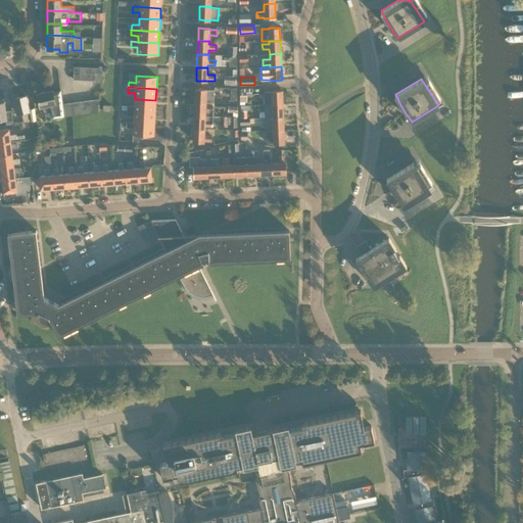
[(195,89),(195,102),(206,102),(214,103),(215,91),(206,91),(206,90),(195,89)]
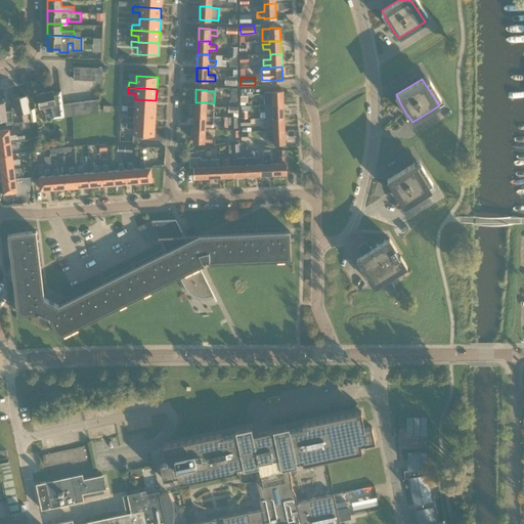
[(53,119),(63,116),(60,91),(53,92),(53,90),(37,93),(40,107),(50,105),(53,119)]
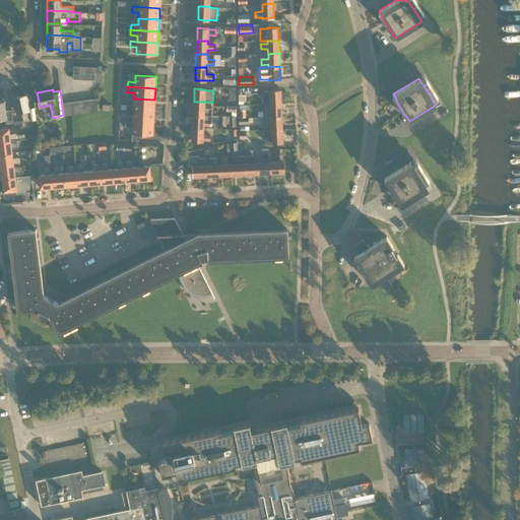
[(262,103),(281,103),(280,89),(269,90),(269,91),(259,91),(258,94),(258,98),(262,98),(262,103)]
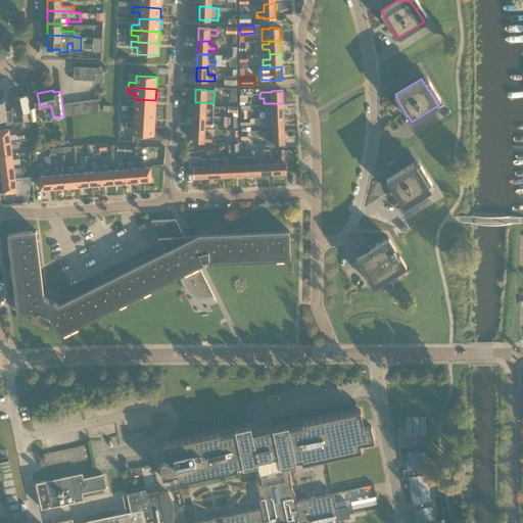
[(36,121),(34,108),(29,109),(26,96),(14,98),(17,113),(21,112),(24,122),(36,121)]
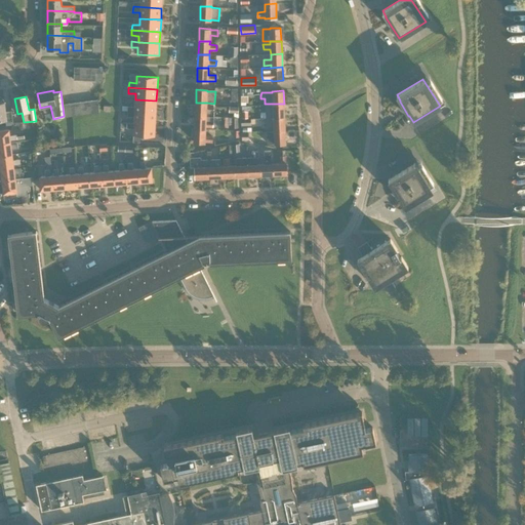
[(128,106),(127,111),(156,113),(156,101),(135,99),(134,106),(128,106)]
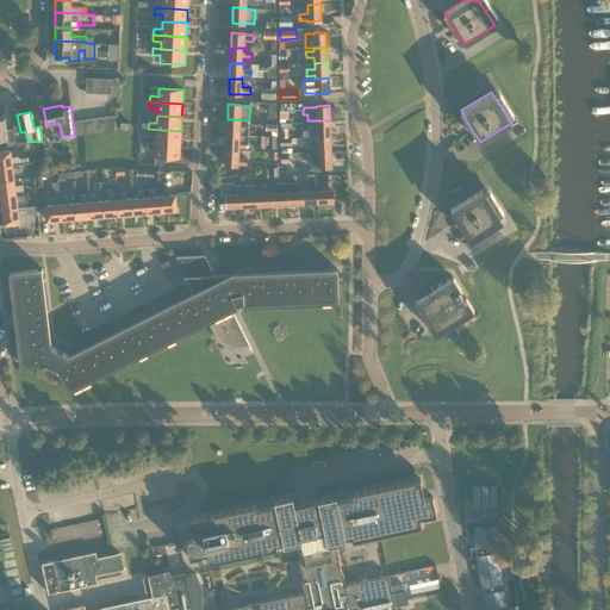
[(12,142),(12,144),(16,143),(13,129),(6,130),(5,119),(0,119),(0,139),(6,139),(6,143),(12,142)]
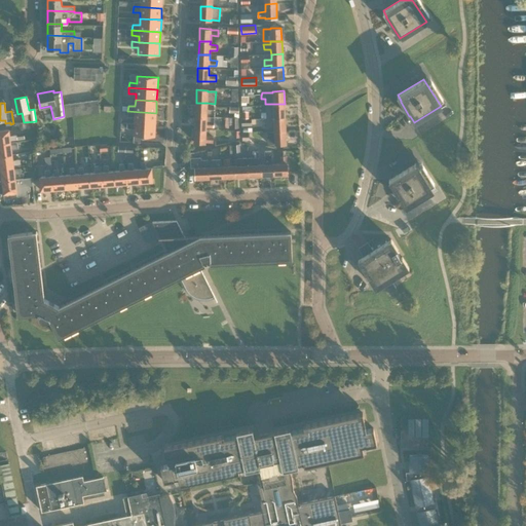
[(196,103),(195,116),(215,116),(215,104),(208,103),(196,103)]
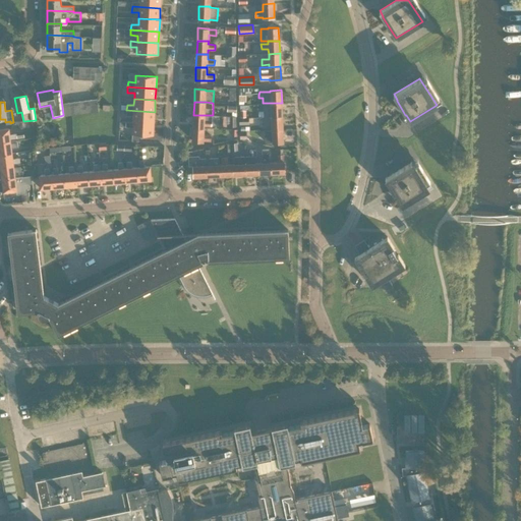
[(263,107),(264,116),(282,115),(282,103),(263,103),(263,107)]
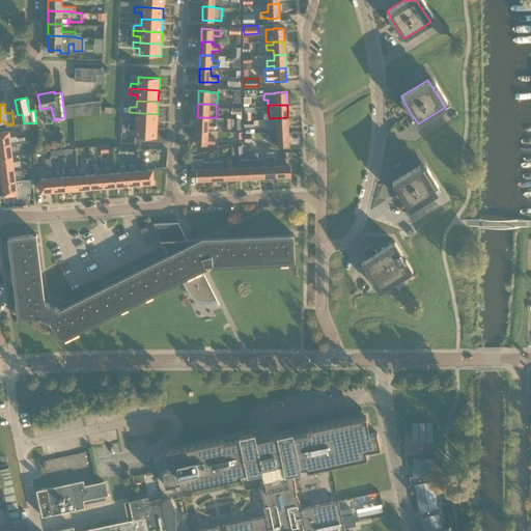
[(158,114),(129,112),(129,117),(136,118),(135,124),(157,126),(158,114)]
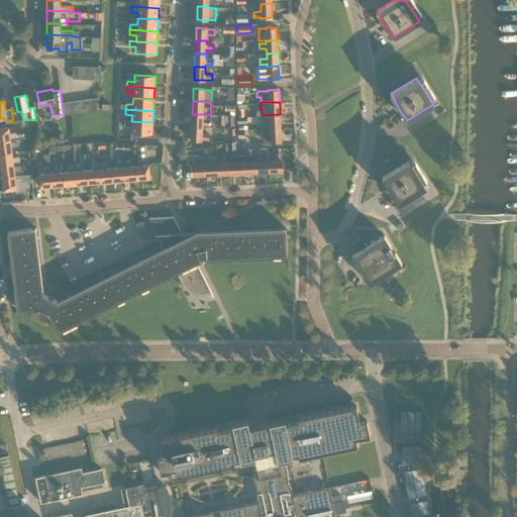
[(192,114),(191,126),(203,127),(203,125),(210,125),(211,114),(192,114)]
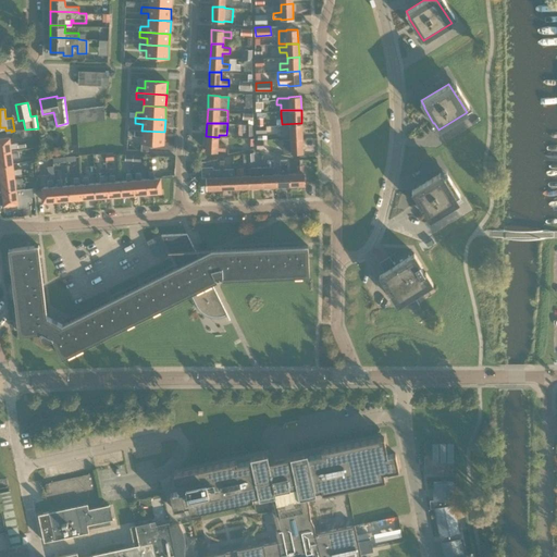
[(302,137),(301,123),(282,124),(282,136),(291,136),(291,138),(302,137)]
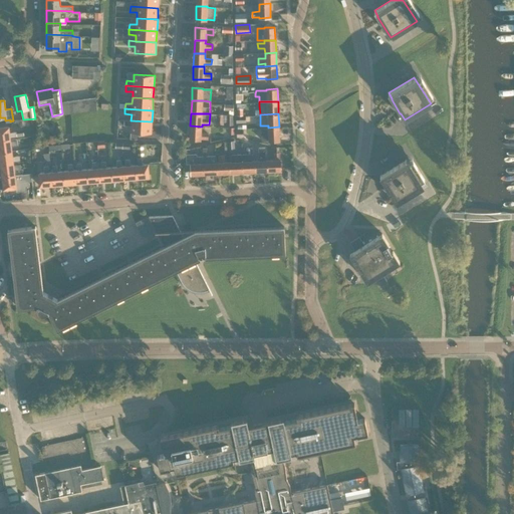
[(123,125),(131,125),(131,133),(152,134),(152,121),(131,120),(124,119),(123,125)]
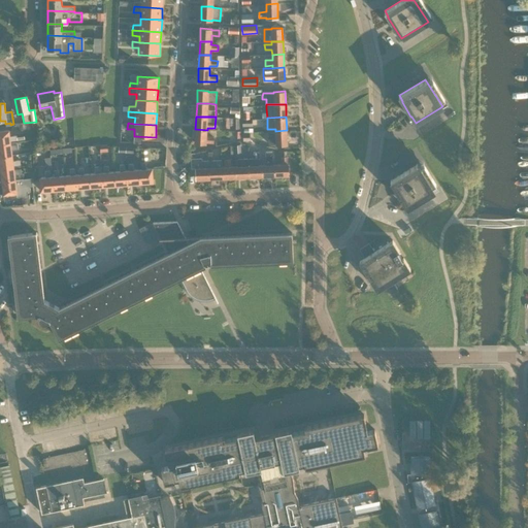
[(206,137),(207,130),(195,129),(195,142),(206,143),(206,142),(213,142),(213,137),(206,137)]
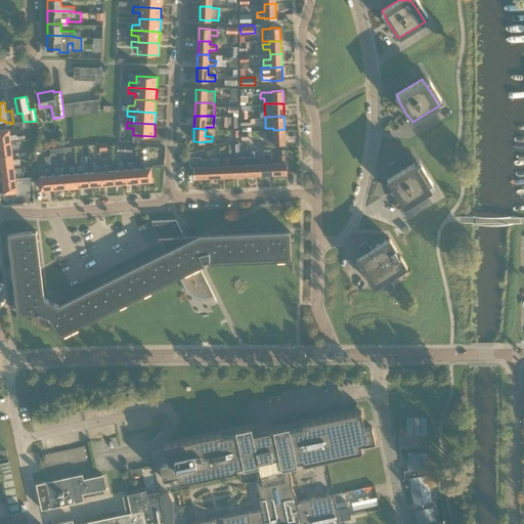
[(0,130),(0,142),(10,141),(10,139),(16,138),(16,134),(9,135),(9,129),(0,130)]
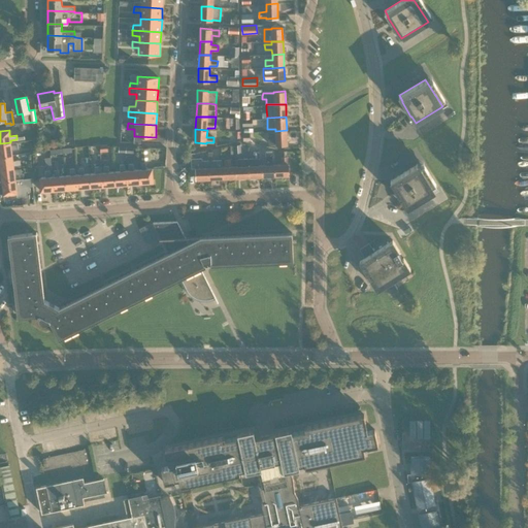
[(287,130),(275,131),(275,132),(268,132),(269,144),(275,144),(275,145),(287,144),(287,130)]
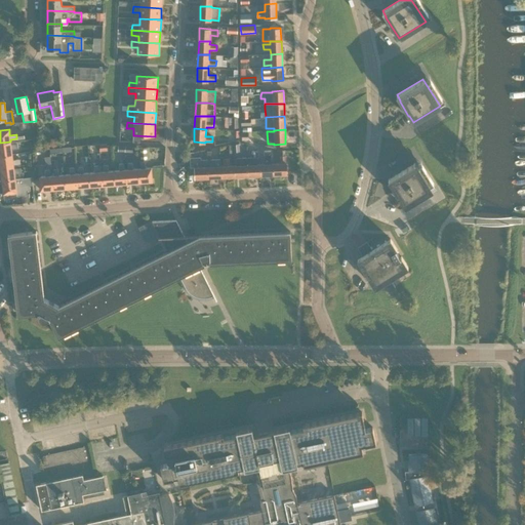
[(0,143),(0,155),(12,154),(11,149),(17,148),(17,144),(10,144),(10,142),(0,143)]
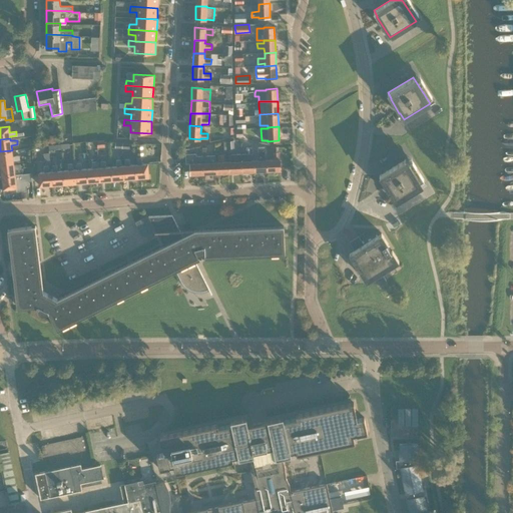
[(134,145),(135,156),(145,156),(144,144),(134,145)]
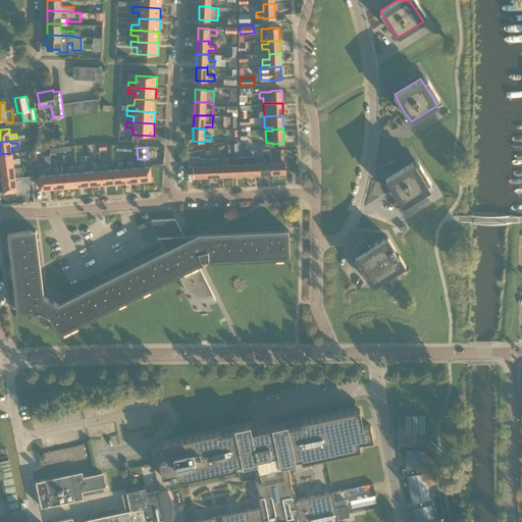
[(263,163),(258,163),(259,174),(271,173),(271,163),(269,163),(268,151),(263,152),(263,163)]
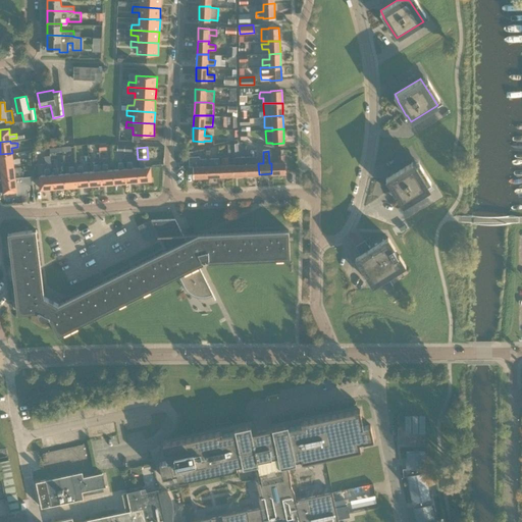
[(12,159),(12,153),(0,154),(0,164),(0,167),(13,165),(13,163),(19,162),(19,158),(12,159)]
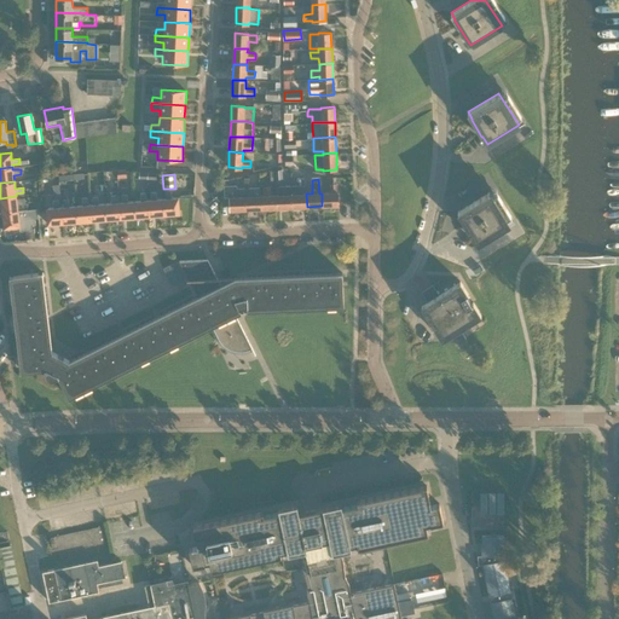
[(330,192),(322,194),(322,206),(339,206),(337,192),(336,192),(336,184),(330,184),(330,192)]
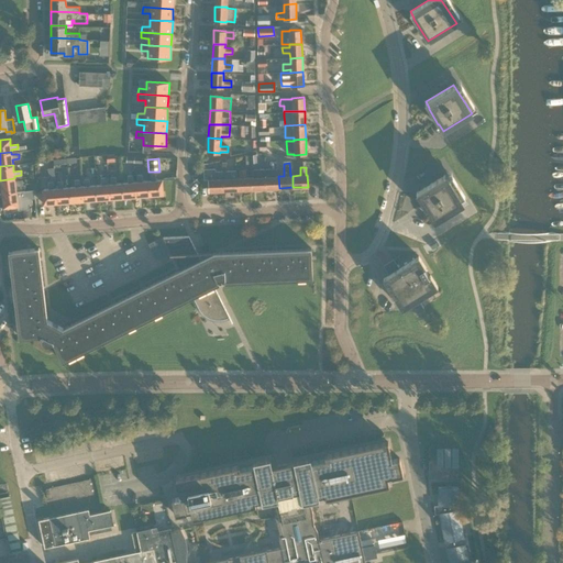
[(222,190),(222,178),(222,172),(214,172),(214,168),(203,169),(203,179),(208,179),(209,191),(222,190)]
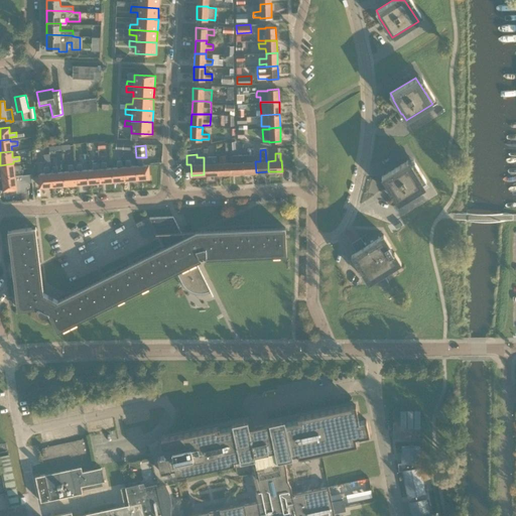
[(247,154),(242,155),(243,172),(256,172),(255,161),(253,161),(253,154),(247,154)]
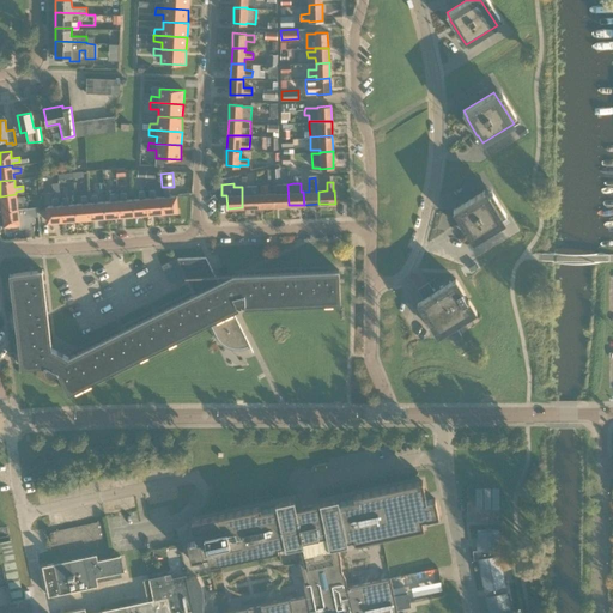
[(258,207),(273,206),(272,193),(267,193),(267,184),(260,186),(261,194),(258,194),(258,207)]
